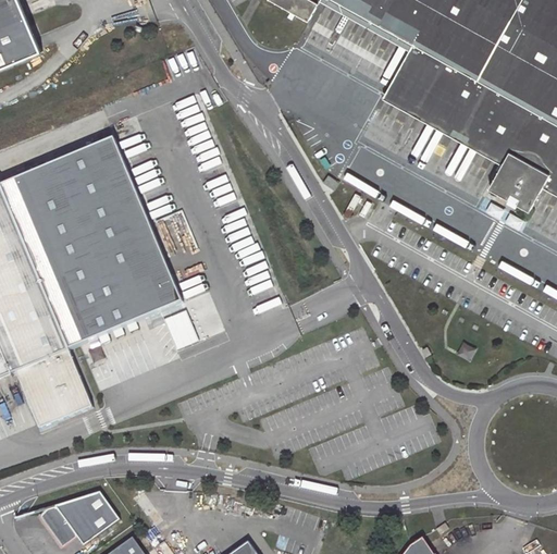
[(0,0),(0,66),(35,52),(12,0),(0,0)]
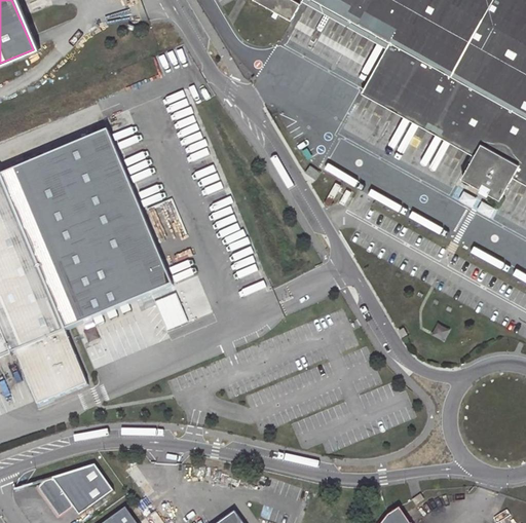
[(262,0),(292,16),(301,0),(313,0),(388,41),(390,38),(449,70),(487,0),(262,0)]
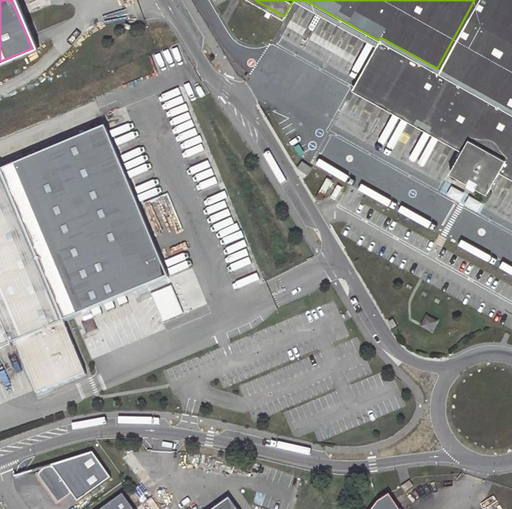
[(293,0),(375,46),(378,40),(305,0),(293,0)]
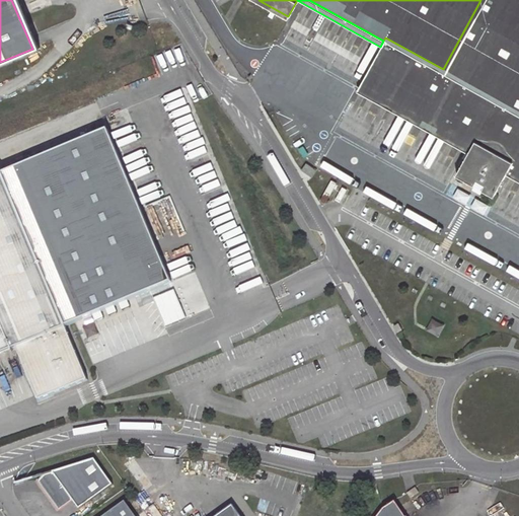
[(513,163),(518,166),(518,0),(480,0),(443,69),(385,38),(383,41),(380,47),(362,79),(473,141),(470,147),(457,171),(497,192),(510,168),(513,163)]
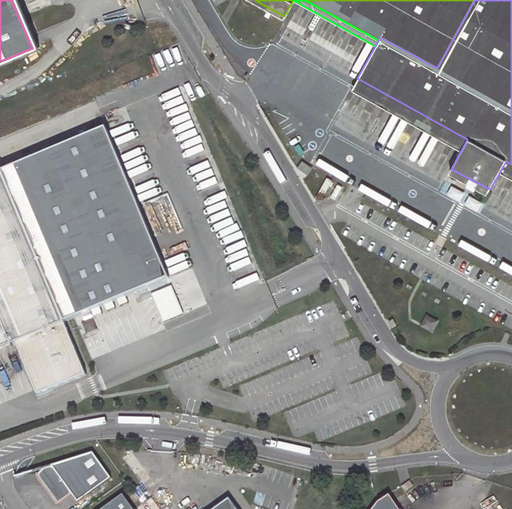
[(354,84),(464,145),(467,139),(357,78),(354,84)]
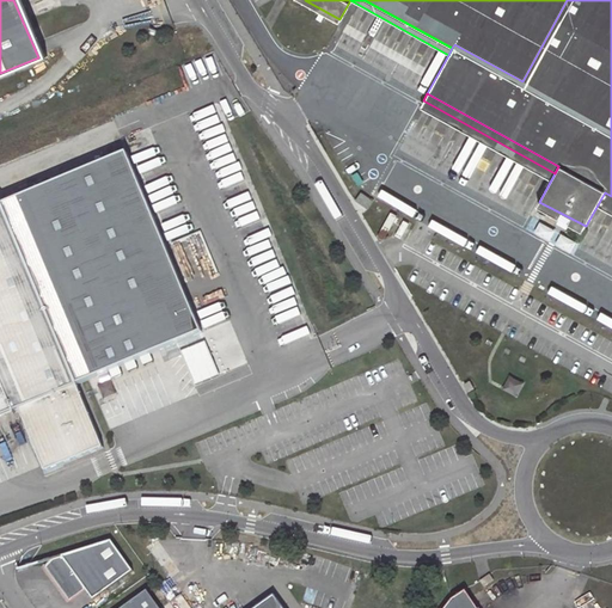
[(122,147),(0,200),(0,213),(74,384),(201,329),(122,147)]
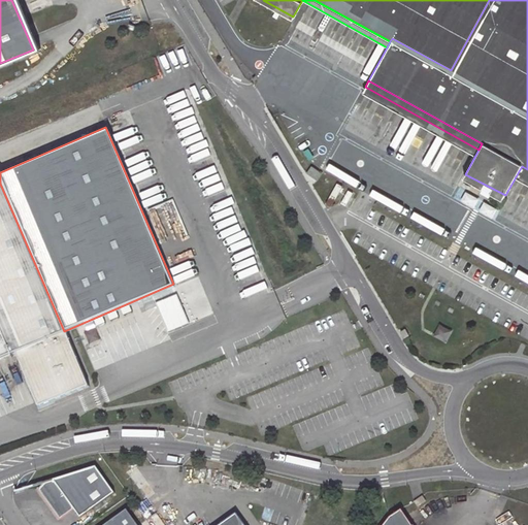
[(318,177),(322,170),(311,164),(307,171),(318,177)]
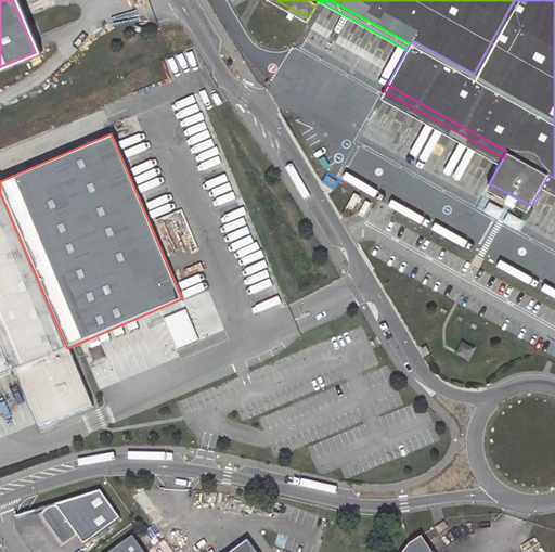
[(554,178),(549,175),(545,180),(554,185),(554,178)]
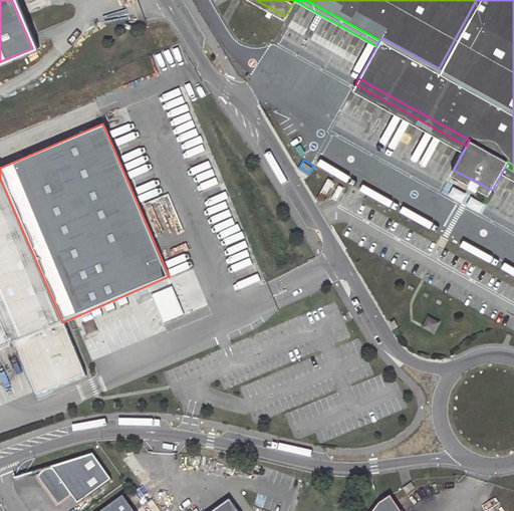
[(0,179),(0,346),(9,343),(9,342),(13,341),(36,394),(84,372),(62,322),(0,179)]
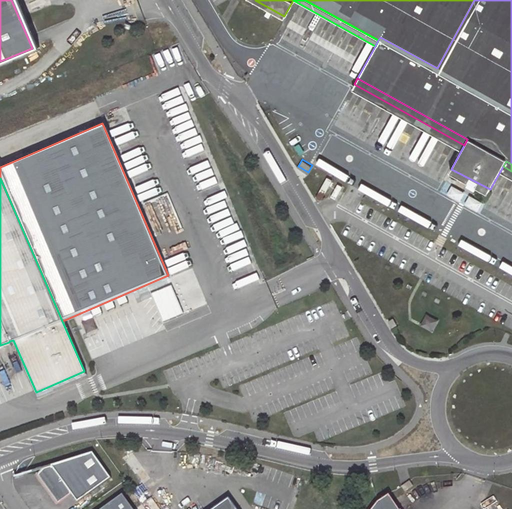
[(387,315),(392,325),(399,322),(394,312),(387,315)]
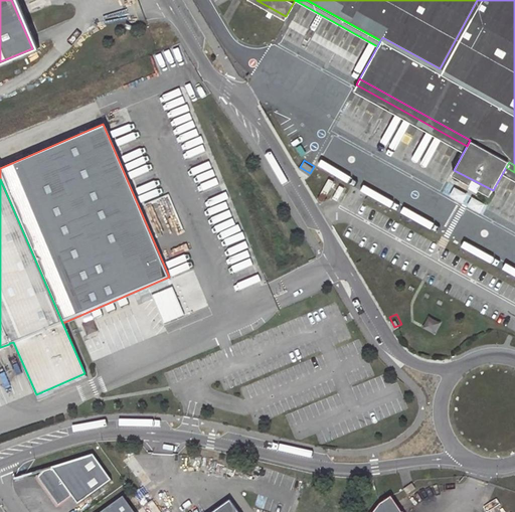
[(44,468),(37,475),(58,503),(72,493),(78,502),(112,478),(94,452),(44,468)]
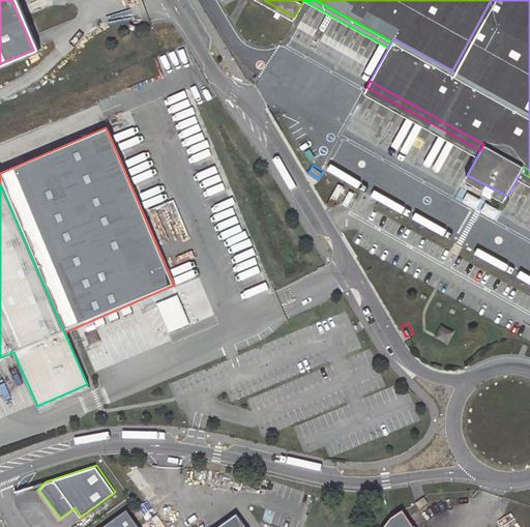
[(430,501),(425,495),(416,501),(421,508),(430,501)]
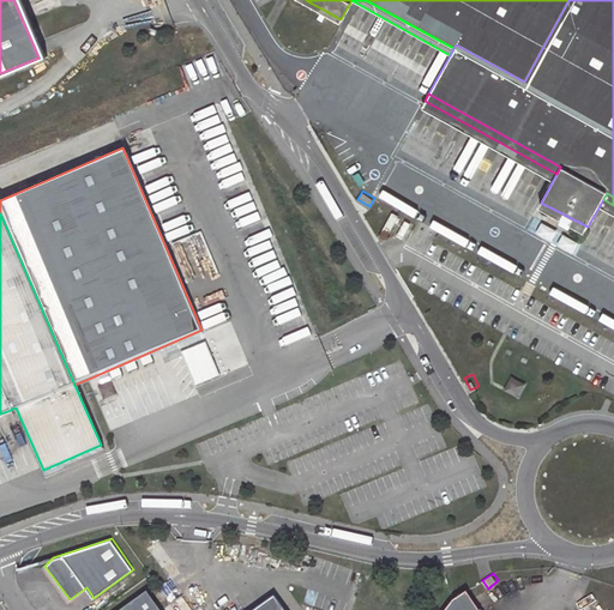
[(164,609),(150,589),(120,609),(164,609)]
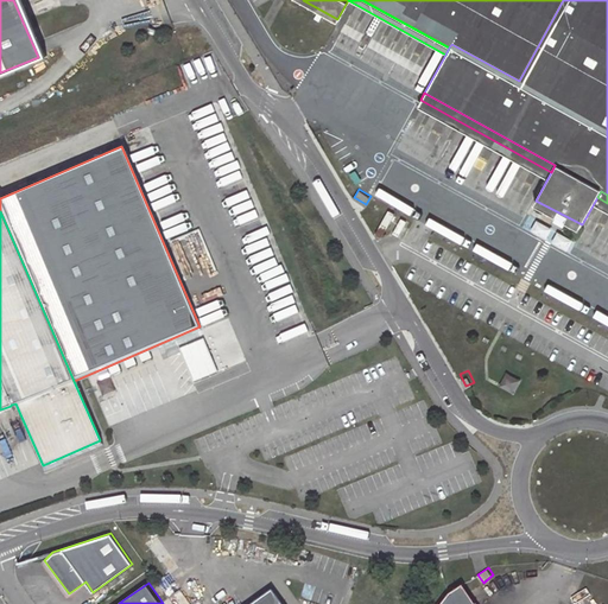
[(443,603),(476,603),(463,583),(456,587),(443,603)]
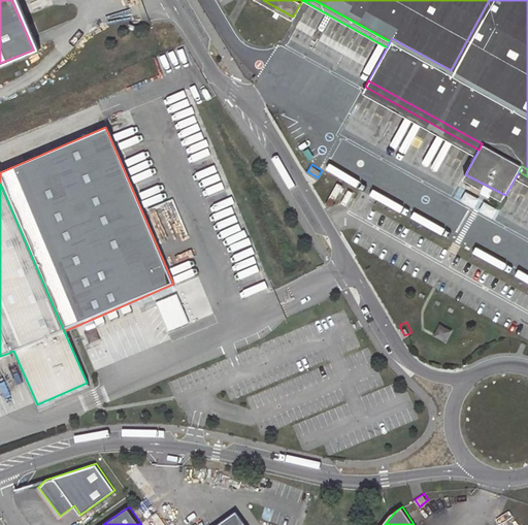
[(168,524),(157,509),(146,516),(153,524),(168,524)]
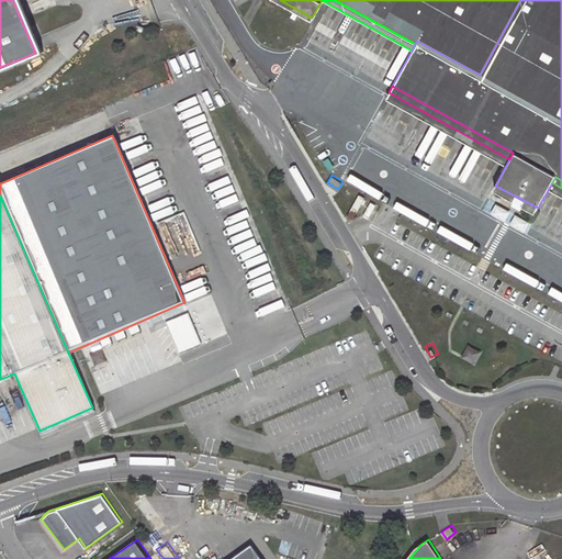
[(255,558),(245,545),(225,558),(255,558)]
